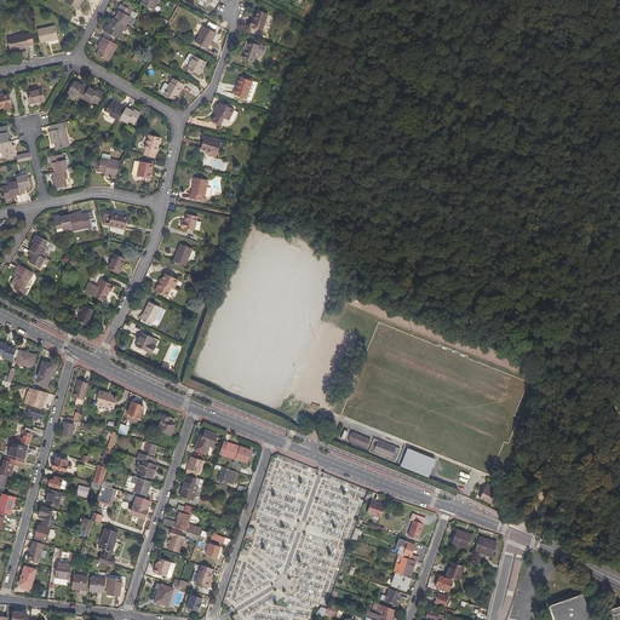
[(127,16),(131,9),(119,3),(115,9),(116,10),(113,17),(122,22),(125,24),(130,17),(127,16)]
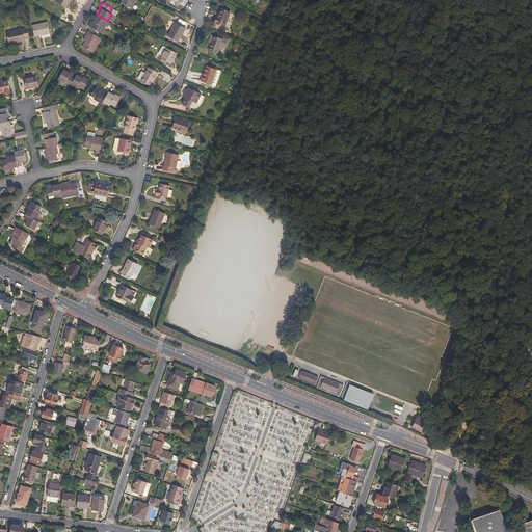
[(224,24),(230,10),(221,7),(218,16),(216,15),(214,21),(224,24)]
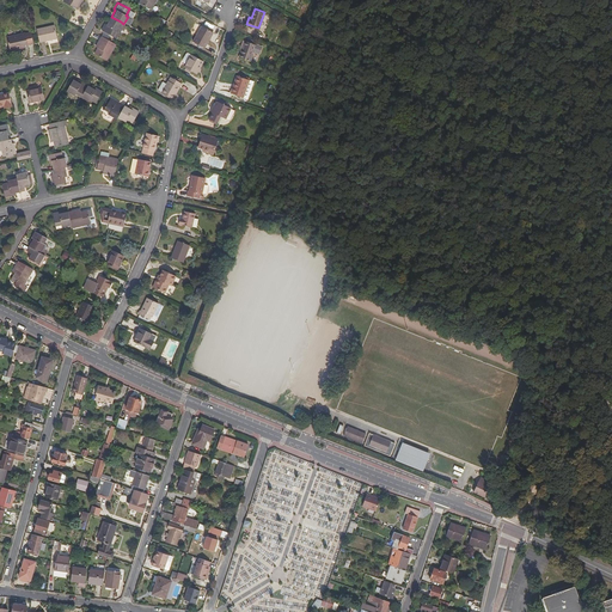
[(116,30),(121,22),(111,17),(110,16),(105,24),(103,23),(99,29),(111,35),(115,30),(116,30)]
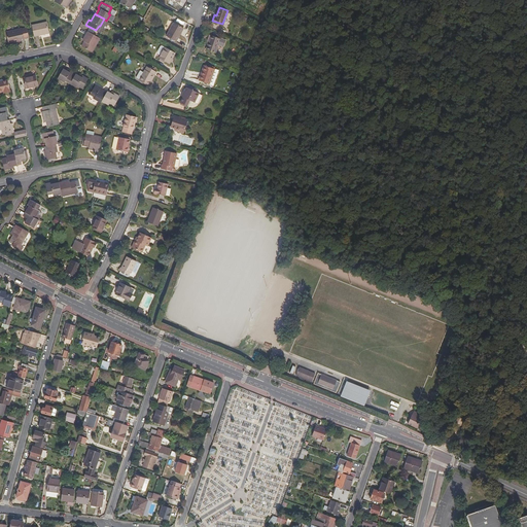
[(49,32),(46,21),(31,25),(33,35),(49,32)]
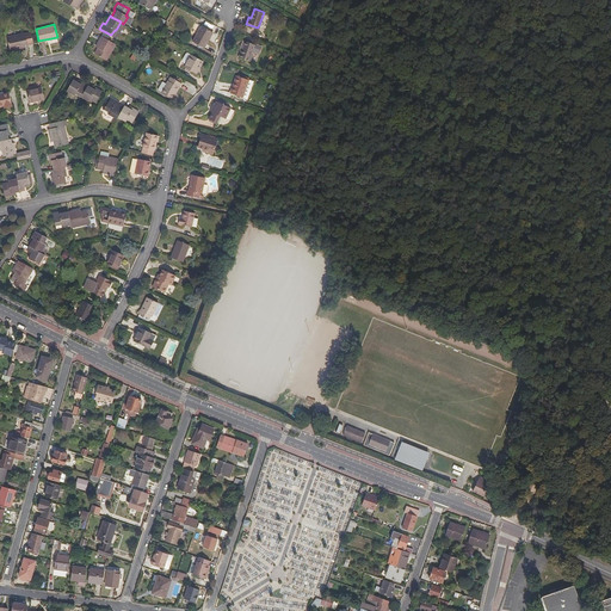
[(204,51),(213,35),(201,29),(192,44),(204,51)]
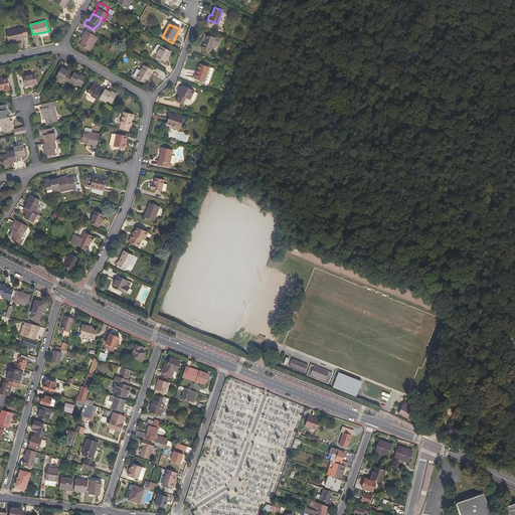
[(22,28),(21,27),(6,30),(8,42),(20,39),(19,36),(23,35),(22,28)]
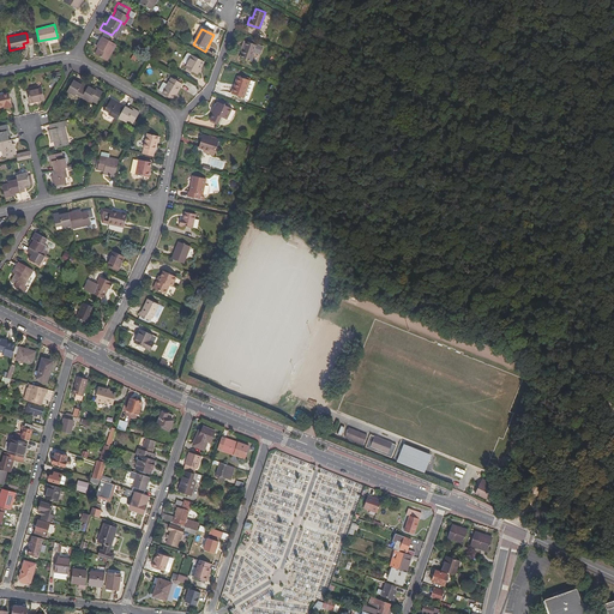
[(106,59),(114,43),(100,35),(95,43),(97,44),(94,52),(106,59)]
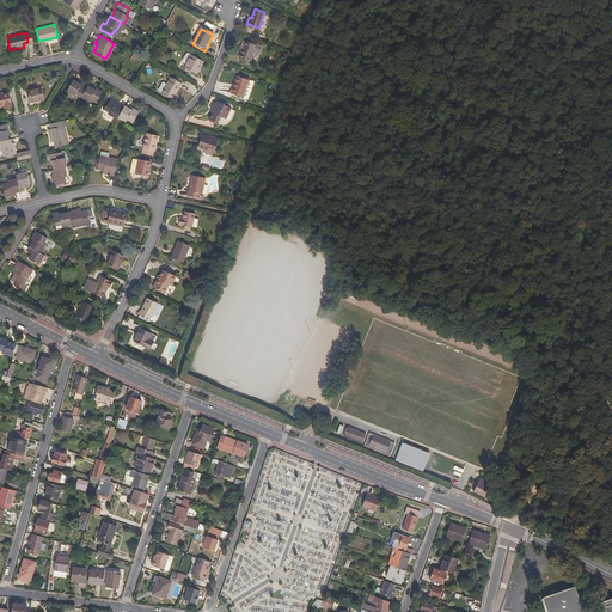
[(250,59),(256,42),(244,37),(242,42),(244,43),(243,48),(239,55),(250,59)]
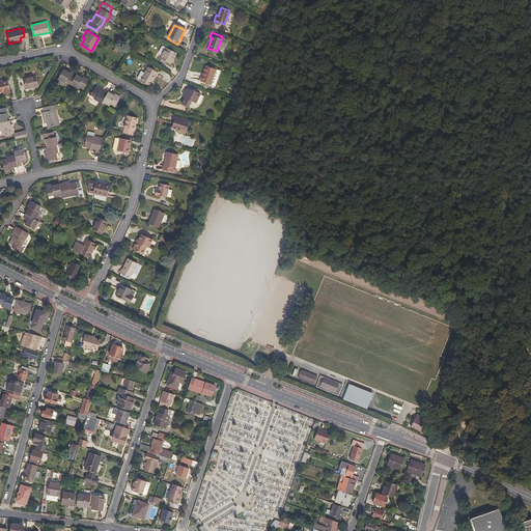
[(168,62),(174,51),(165,45),(158,56),(168,62)]
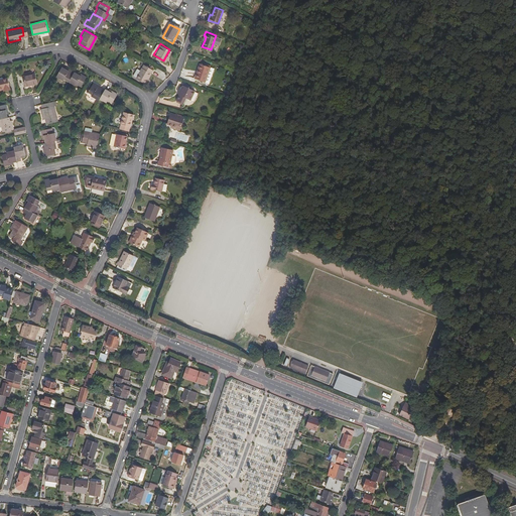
[(205,81),(210,66),(200,61),(198,69),(199,70),(197,78),(205,81)]
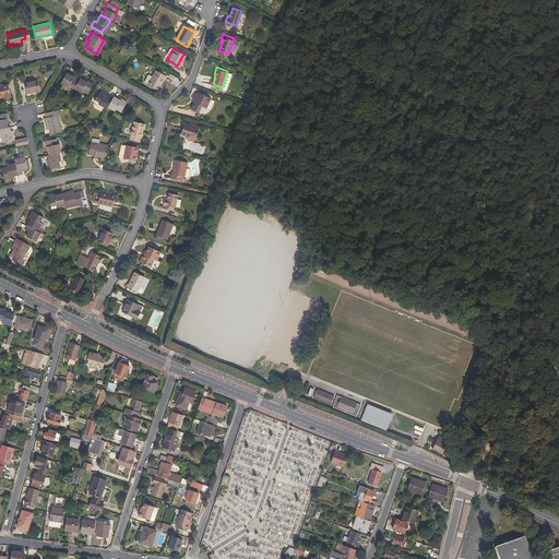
[(155,88),(163,74),(154,69),(151,75),(147,73),(144,80),(147,82),(146,84),(155,88)]
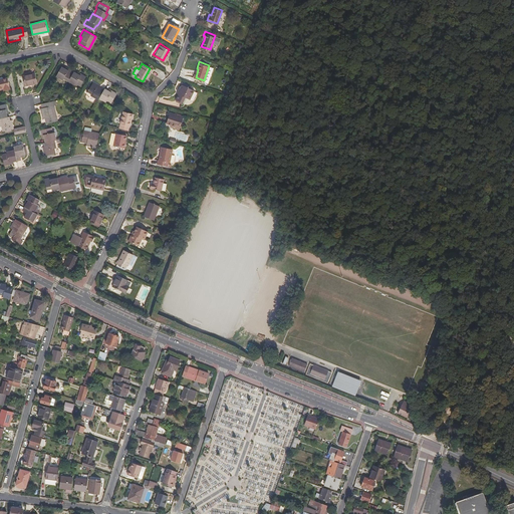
[(66,80),(72,71),(67,68),(66,69),(59,66),(54,76),(60,80),(61,77),(66,80)]
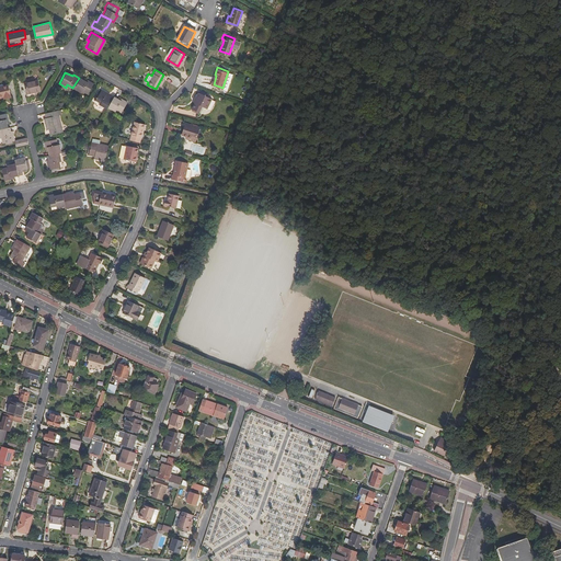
[(86,94),(92,83),(87,80),(86,81),(79,78),(72,88),(79,92),(79,91),(86,94)]
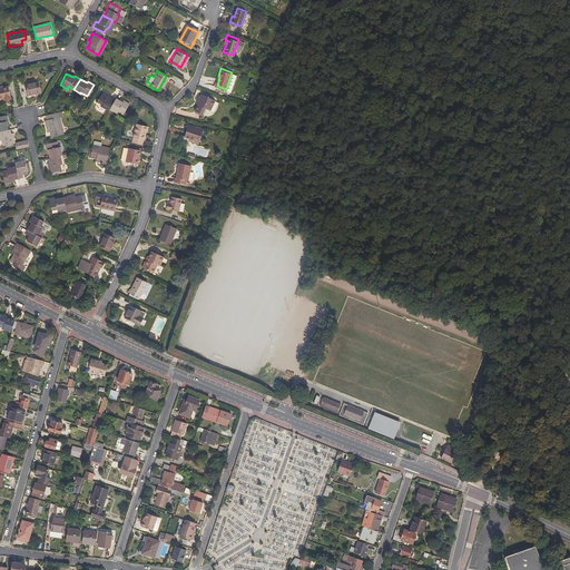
[(40,90),(39,80),(23,82),(26,94),(40,90)]
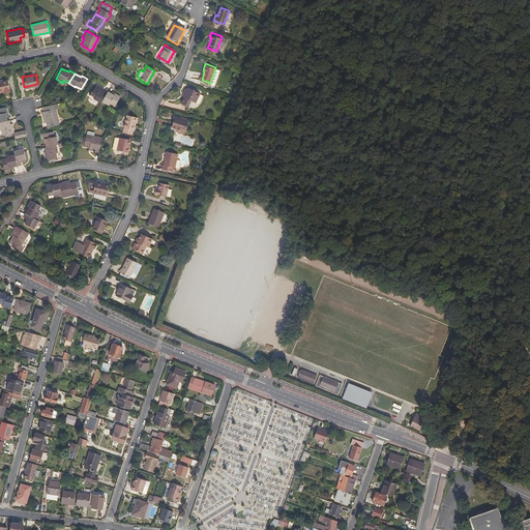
[(9,90),(6,79),(0,80),(0,89),(2,89),(3,91),(9,90)]
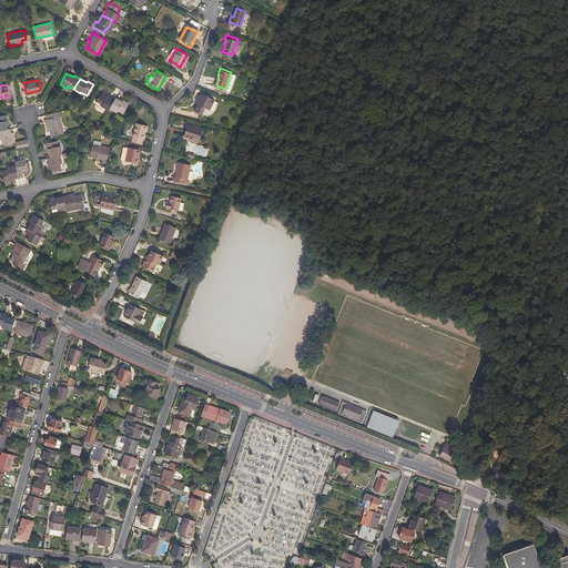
[(110,102),(112,99),(104,95),(105,93),(100,90),(93,101),(99,103),(99,104),(99,105),(98,105),(105,110),(107,108),(110,102)]
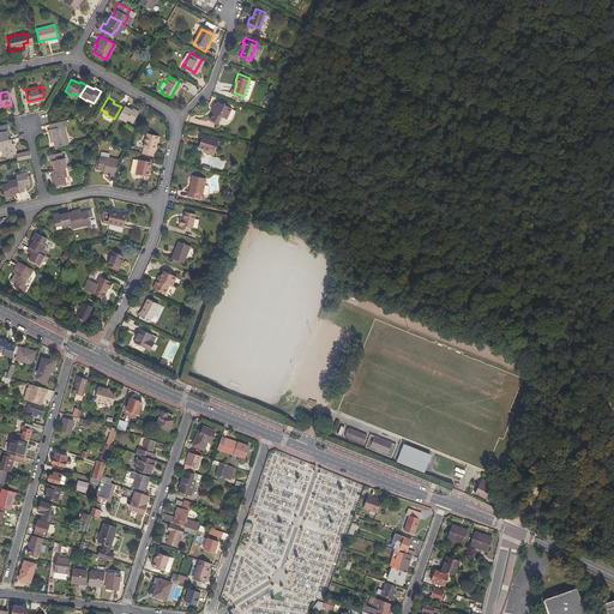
[(229,118),(234,104),(218,100),(215,113),(216,114),(214,120),(222,122),(224,115),(229,118)]
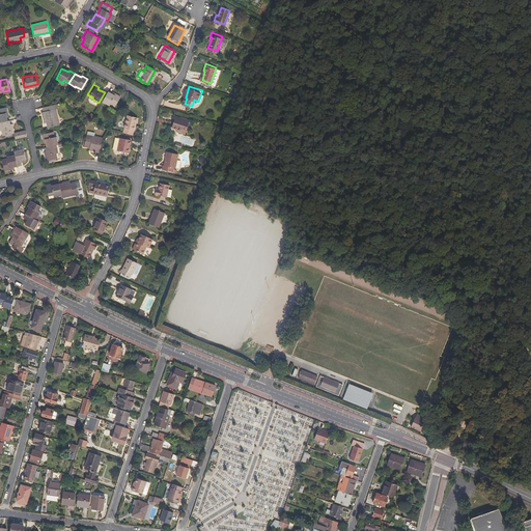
[(112,106),(117,95),(112,93),(112,94),(106,91),(105,92),(103,95),(100,101),(106,105),(107,103),(112,106)]
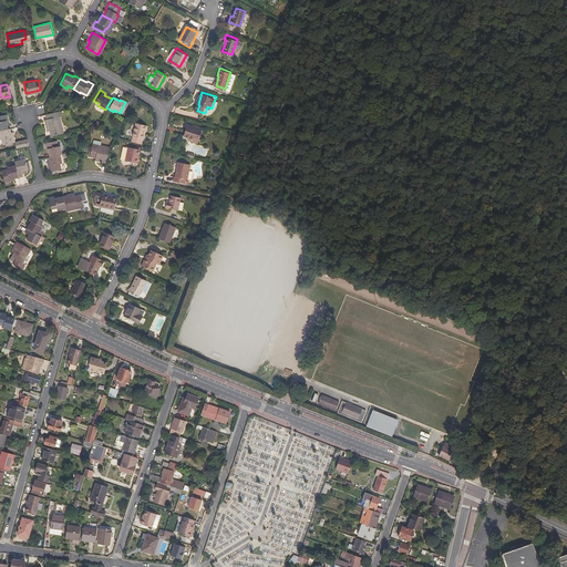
[(63,131),(60,114),(44,119),(45,126),(49,126),(50,134),(63,131)]
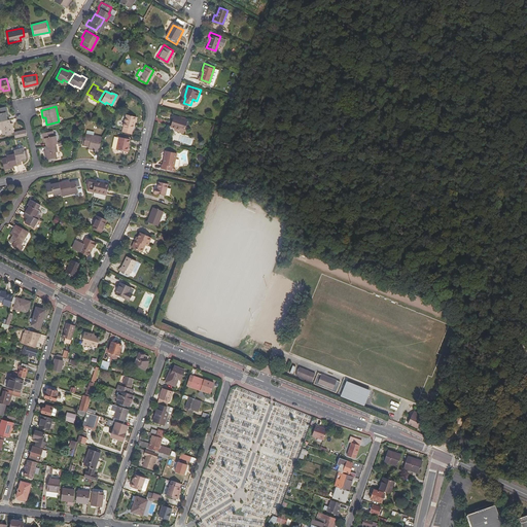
[(133,133),(137,114),(126,112),(121,131),(133,133)]
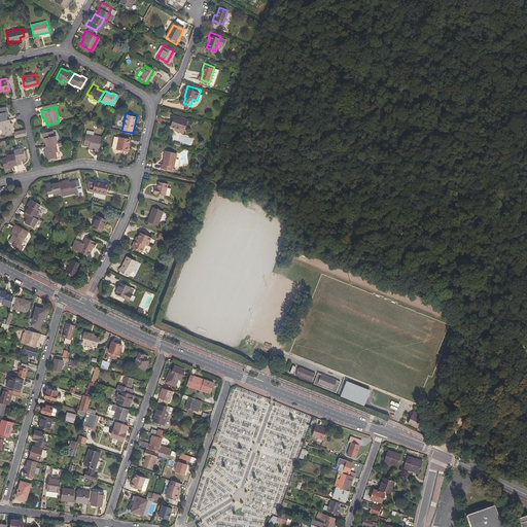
[(184,131),(188,118),(180,116),(180,117),(175,115),(172,125),(175,126),(180,128),(179,130),(184,131)]
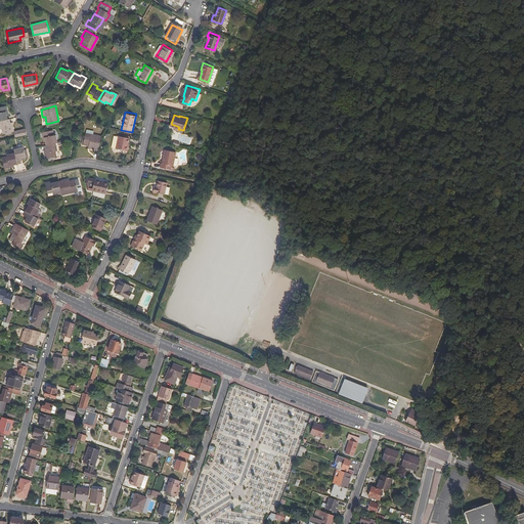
[(11,126),(9,119),(7,119),(0,120),(0,128),(2,128),(3,134),(14,132),(13,125),(11,126)]
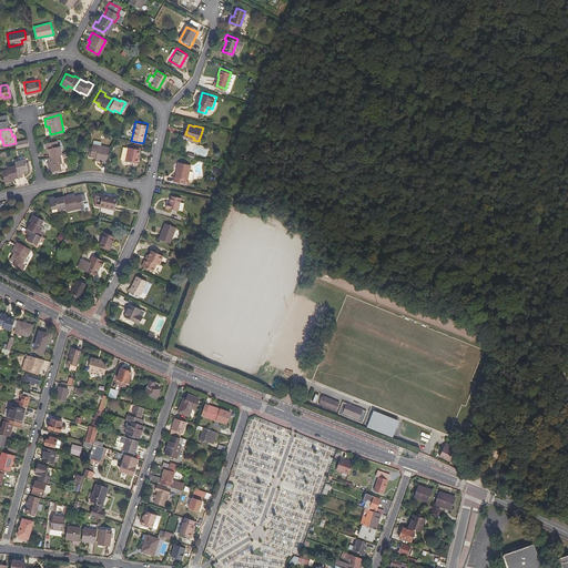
[(61,152),(60,145),(57,145),(56,140),(43,142),(46,148),(47,148),(49,155),(58,153),(59,153),(61,152)]
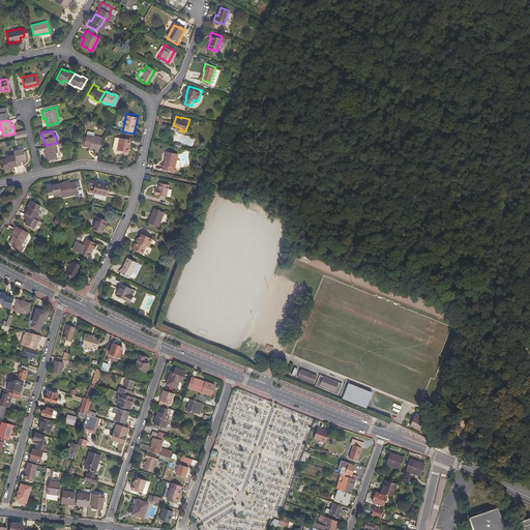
[(98,150),(100,137),(84,134),(82,146),(90,147),(90,149),(98,150)]
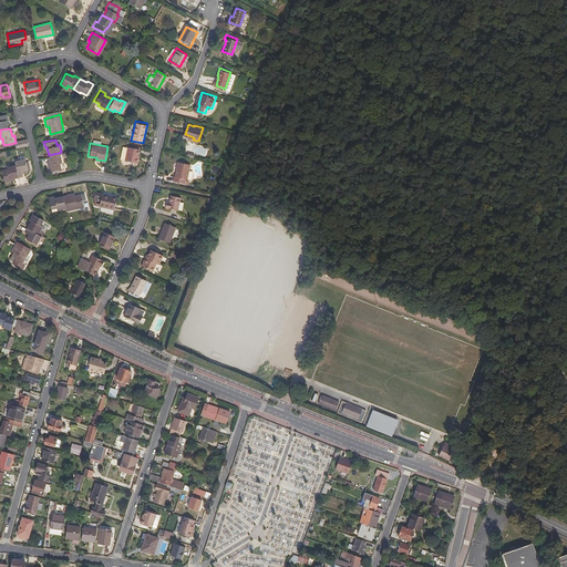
[(137,156),(138,148),(127,146),(124,160),(138,163),(140,156),(137,156)]
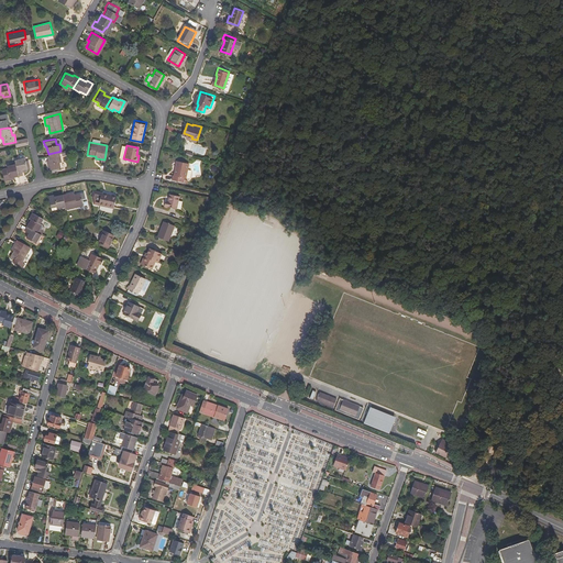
[(61,159),(58,152),(57,152),(48,154),(46,154),(48,162),(46,163),(47,169),(59,166),(58,161),(61,159)]
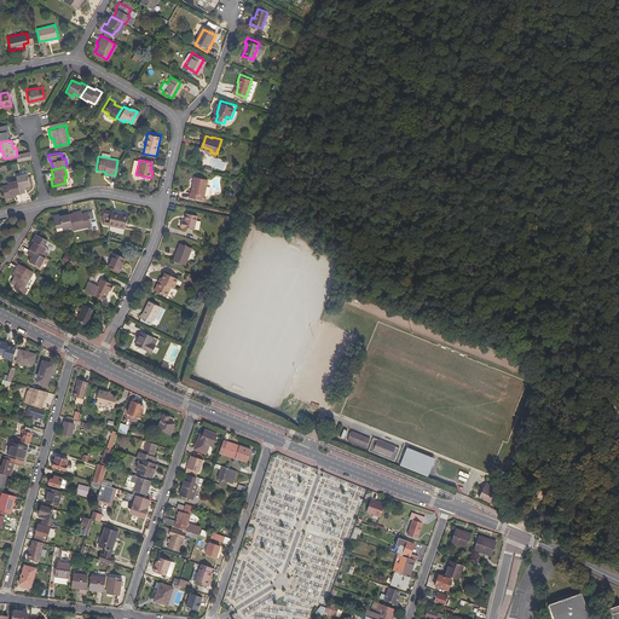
[(30,186),(28,174),(18,177),(18,181),(22,195),(27,194),(25,187),(30,186)]
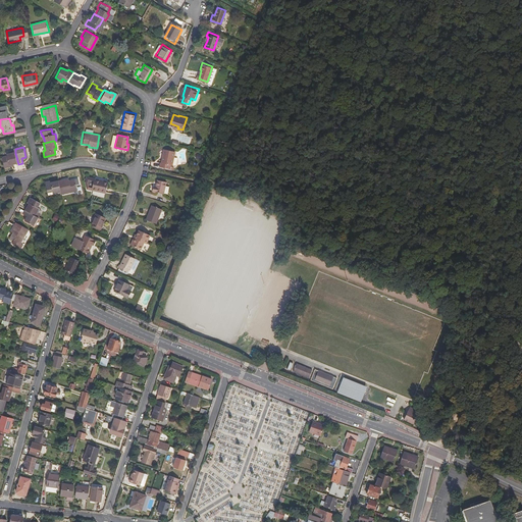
[(173,163),(176,150),(163,147),(162,153),(164,153),(162,160),(161,160),(160,160),(159,164),(170,166),(170,162),(173,163)]
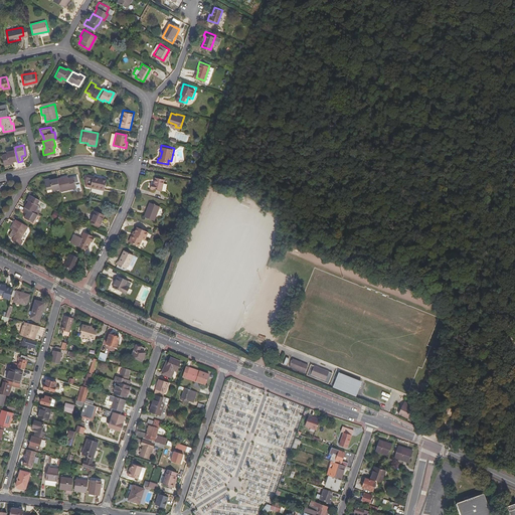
[(18,162),(15,151),(8,152),(8,154),(2,155),(4,167),(11,165),(10,163),(18,162)]
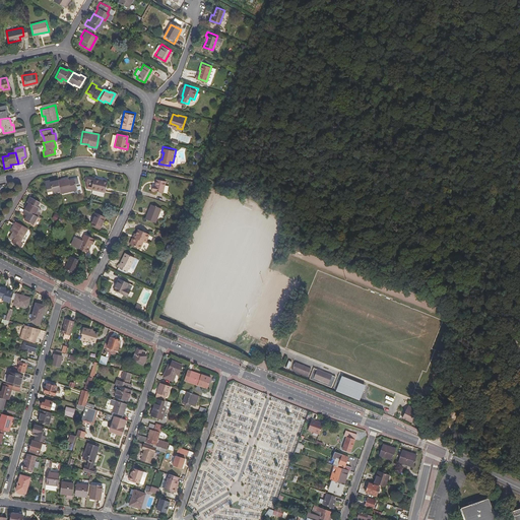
[(106,192),(109,181),(104,180),(104,181),(94,179),(94,178),(87,176),(86,181),(87,188),(106,192)]
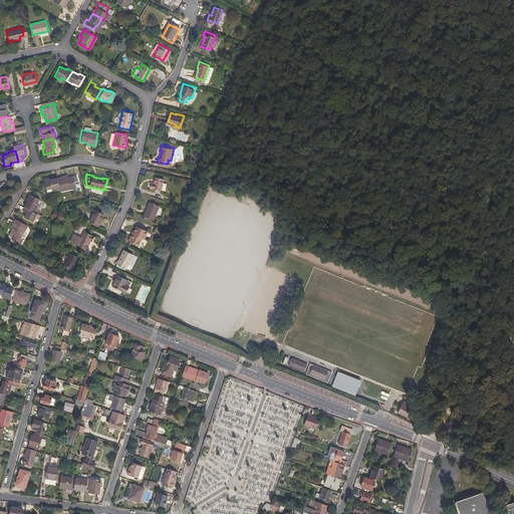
[(75,188),(73,176),(66,177),(66,175),(56,178),(58,189),(59,191),(75,188)]
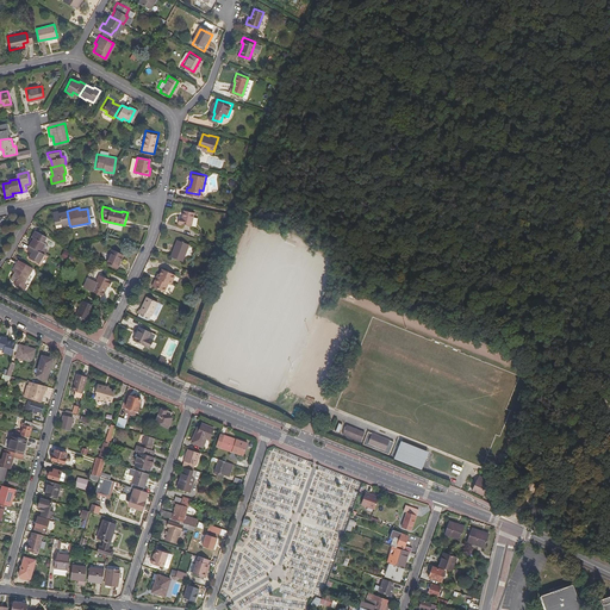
[(192,223),(194,210),(184,207),(182,215),(179,215),(178,221),(192,223)]
